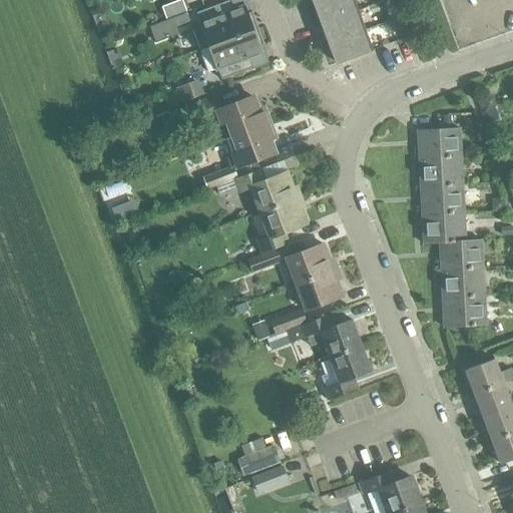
[(246,14),(243,7),(232,11),(228,0),(196,12),(200,23),(191,27),(199,50),(208,47),(208,46),(258,28),(251,11),(246,14)]
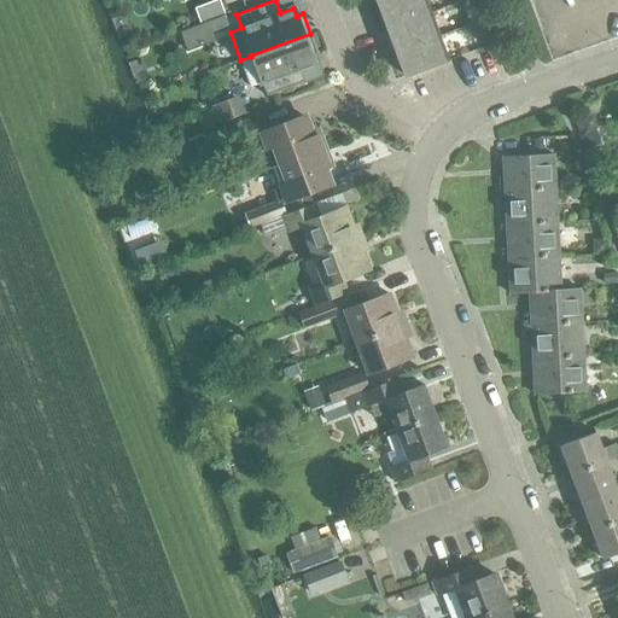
[(388,29),(430,15),(424,0),(396,0),(379,6),(388,29)]
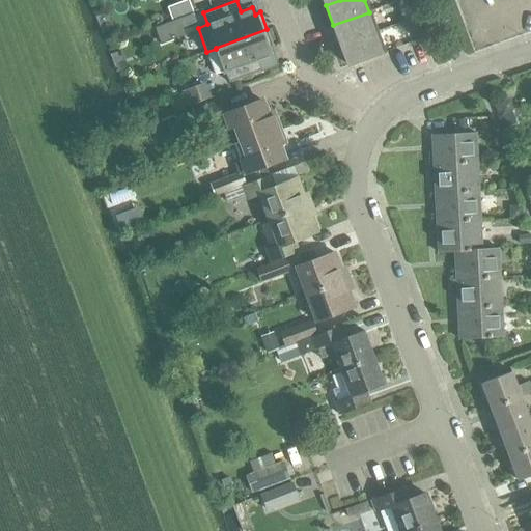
[(403,22),(413,19),(408,6),(399,9),(403,22)]
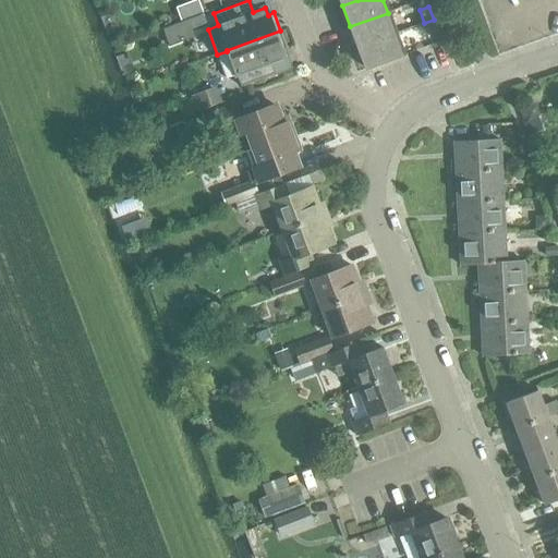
[(203,12),(185,19),(189,29),(207,23),(203,12)]
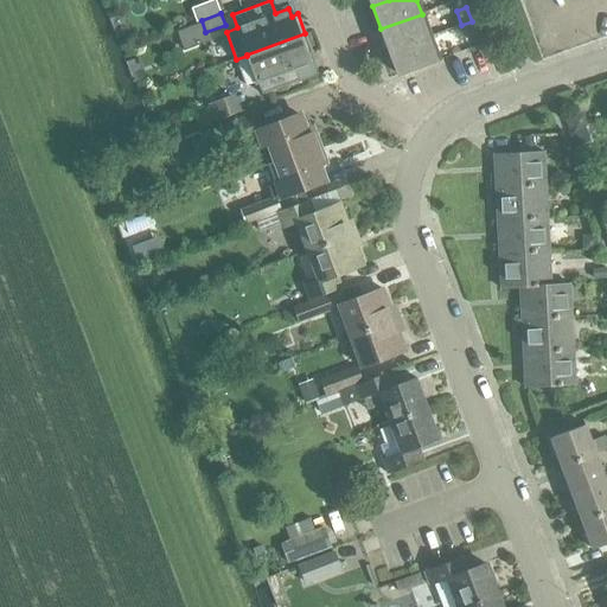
[(389,52),(430,37),(422,14),(381,29),(389,52)]
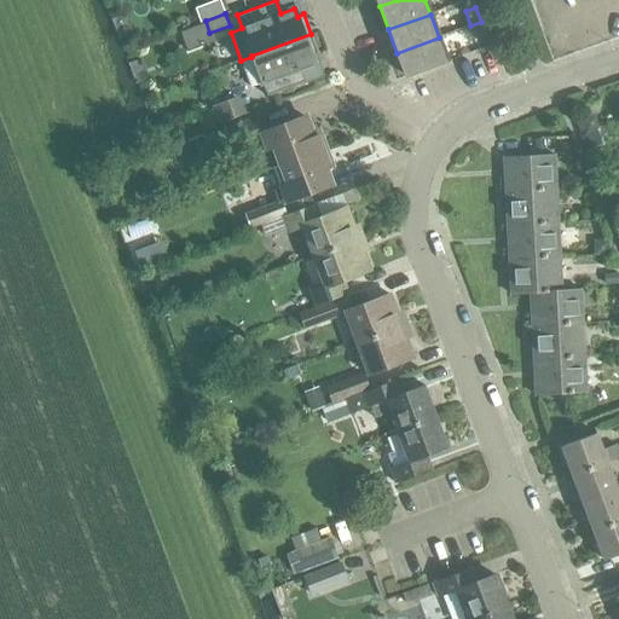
[(481,22),(470,25),(476,40),(486,35),(481,22)]
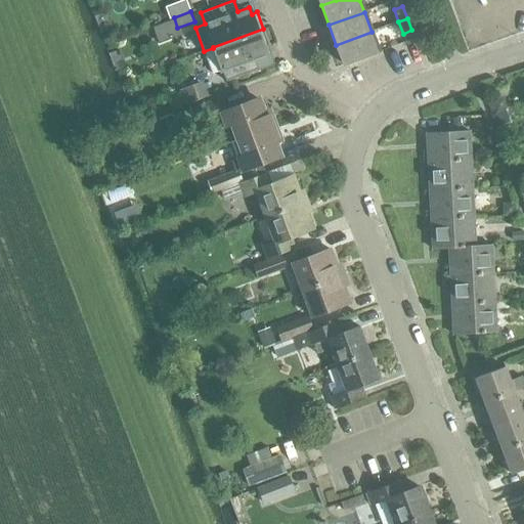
[(255,57),(266,53),(264,47),(269,45),(263,29),(213,47),(213,48),(225,81),(259,69),(255,57)]
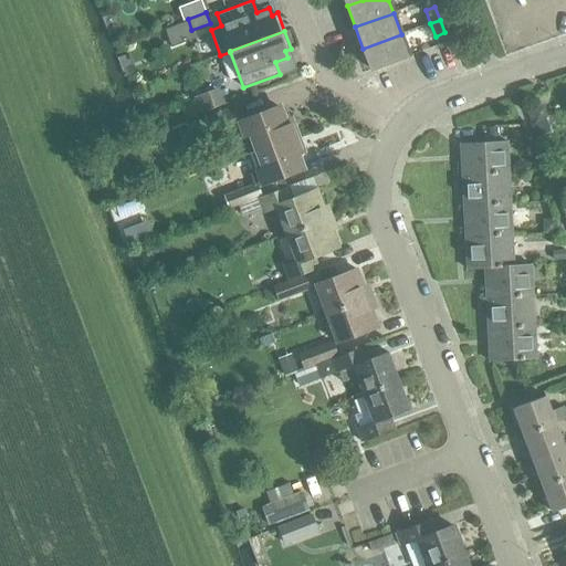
[(401,34),(363,49),(371,71),(410,56),(401,34)]
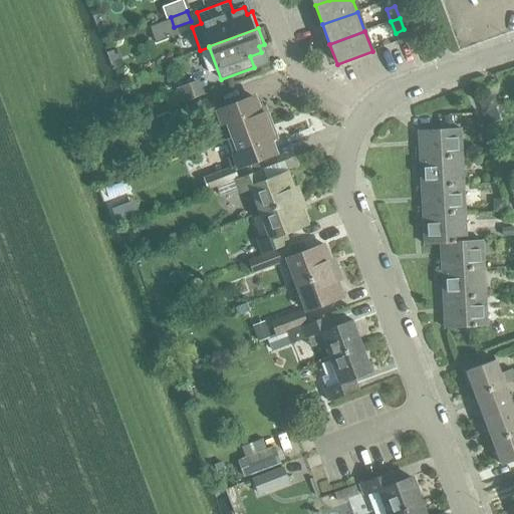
[(230,139),(268,124),(263,109),(258,111),(254,98),(215,111),(214,111),(215,113),(219,125),(225,123),(230,139)]
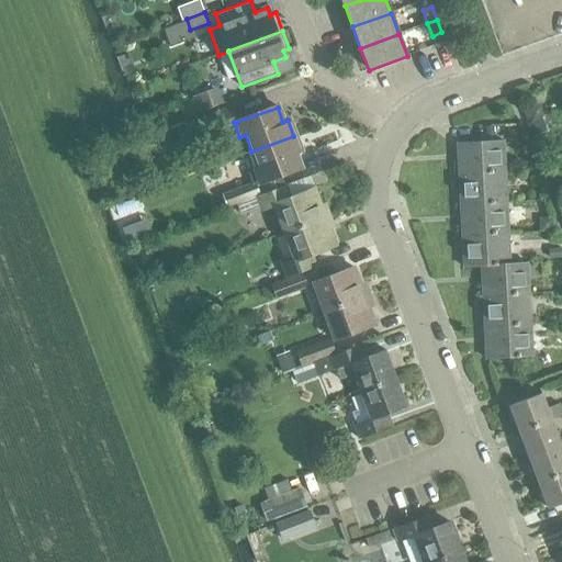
[(231,110),(189,125),(194,139),(235,124),(234,122),(235,122),(231,110)]
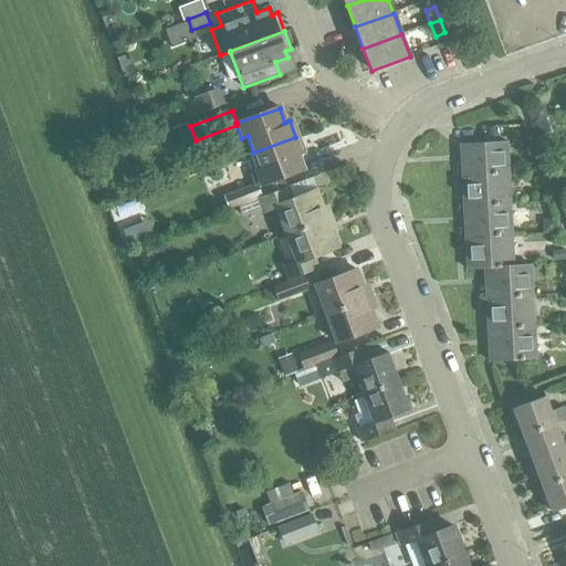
[(295,137),(253,153),(258,167),(253,169),(259,185),(300,170),(294,155),(301,153),(295,137)]
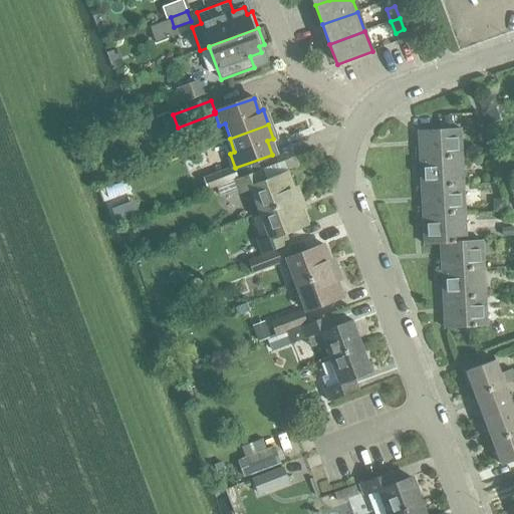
[(420,158),(463,157),(462,129),(418,131),(420,158)]
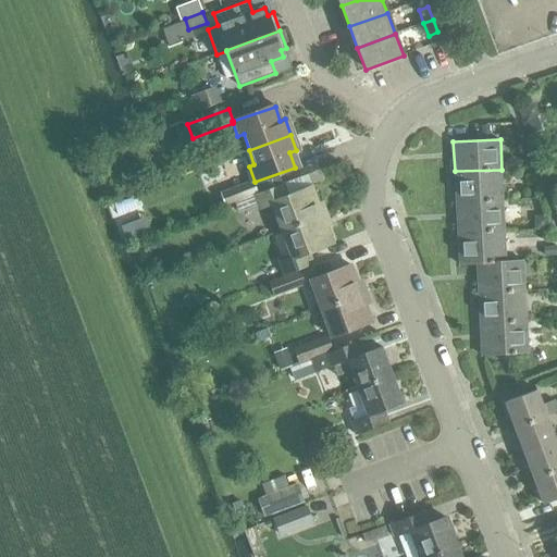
[(456,202),(503,200),(502,170),(455,171),(456,202)]
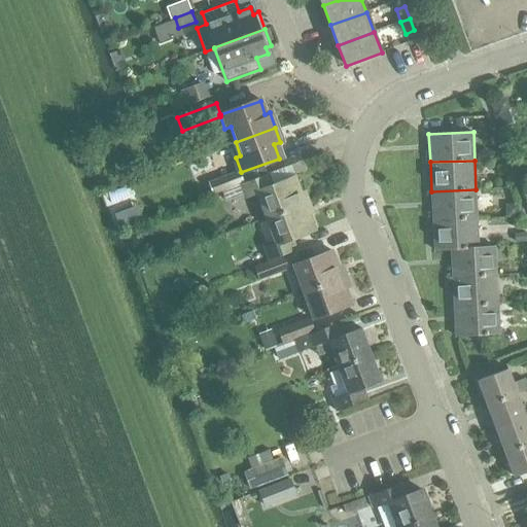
[(526,171),(517,174),(523,191),(526,189),(526,171)]
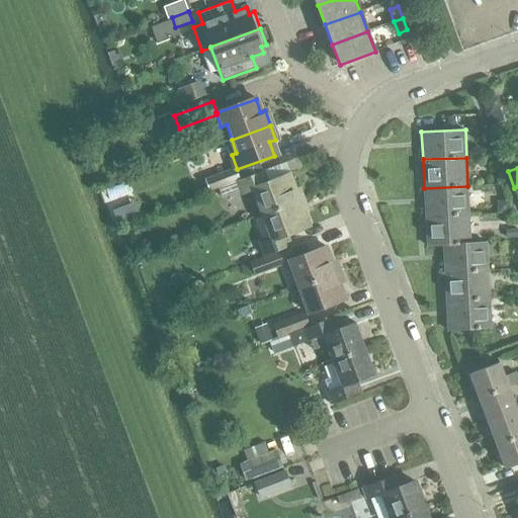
[(209,191),(236,181),(237,181),(233,170),(205,180),(209,191)]
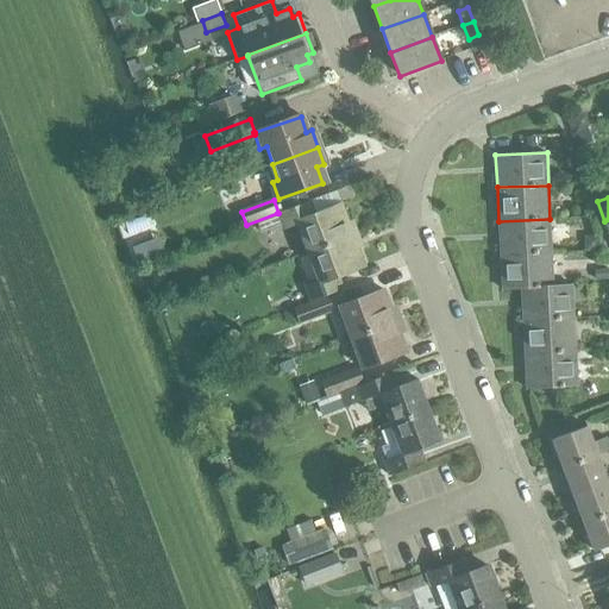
[(278,213),(255,221),(259,234),(282,226),(283,230),(296,225),(306,251),(351,234),(340,203),(314,213),(309,201),(278,213)]
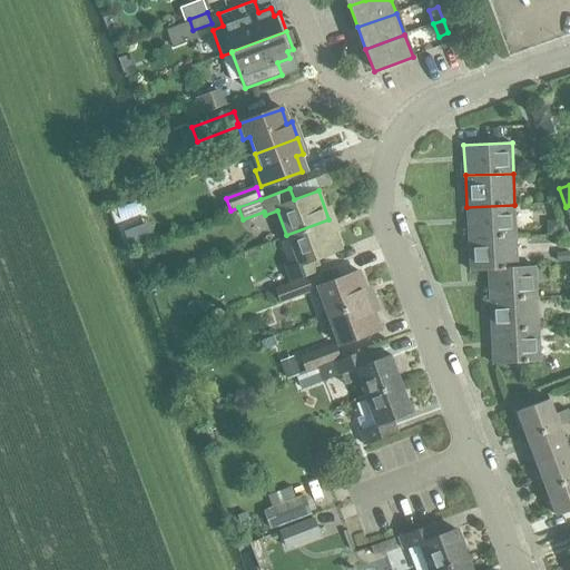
[(149,226),(146,202),(118,206),(123,231),(149,226)]
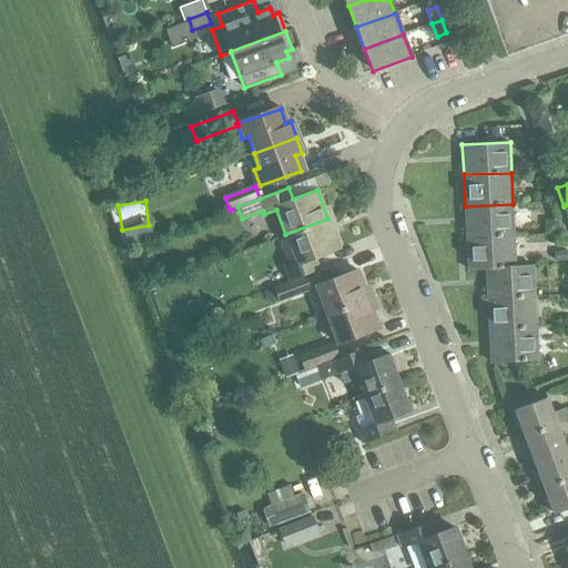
[(466,234),(515,233),(513,204),(465,206),(466,234)]
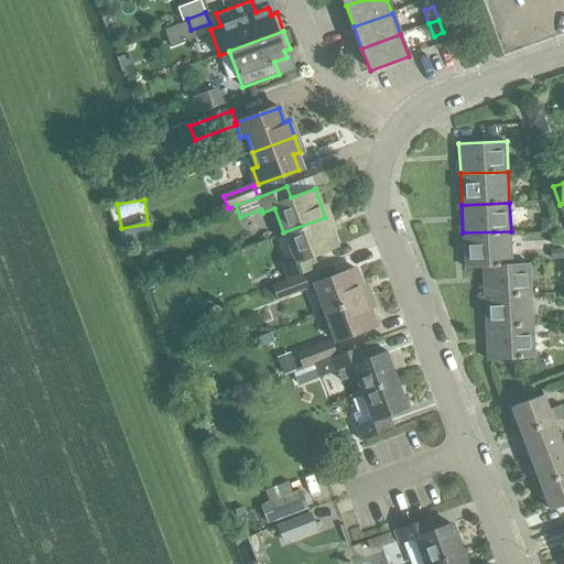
[(286,279),(307,271),(316,268),(312,255),(336,246),(325,217),(283,232),(293,259),(281,263),(286,279)]
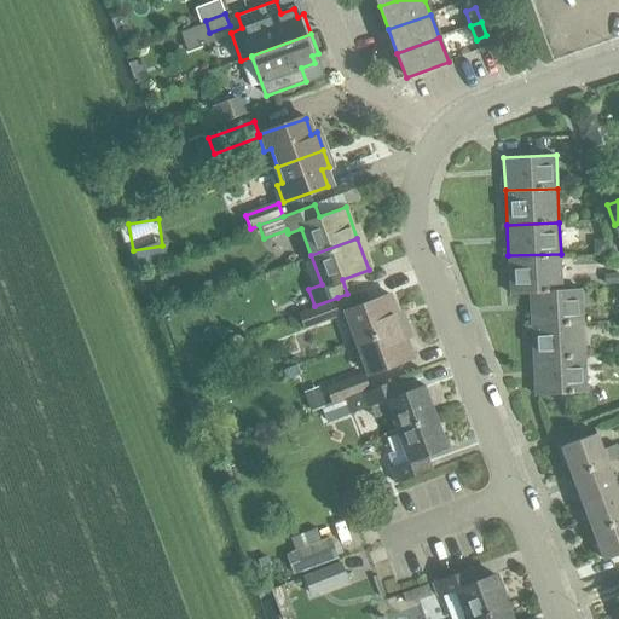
[(562,289),(562,288),(561,254),(508,255),(510,294),(530,293),(530,290),(562,289)]
